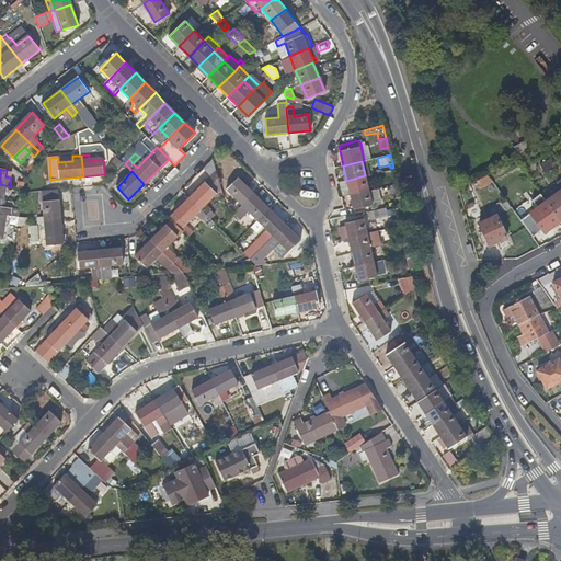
[(215,193),(219,189),(215,172),(189,199),(207,217),(210,212),(205,206),(216,195),(215,193)]
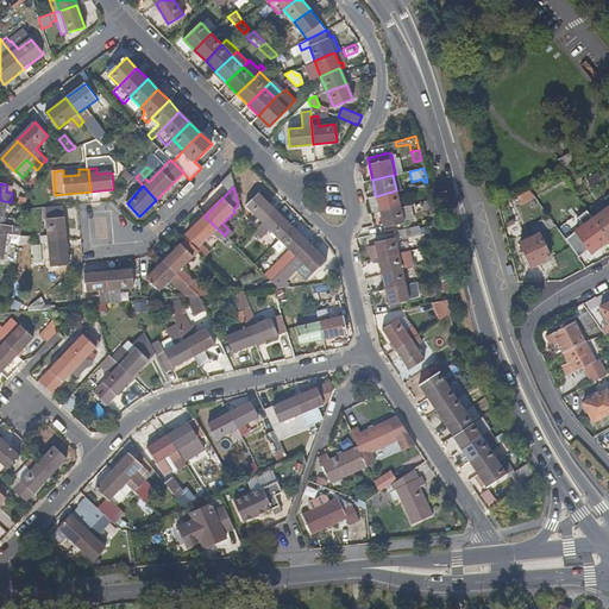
[(400,206),(396,190),(388,193),(376,196),(380,212),(400,206)]
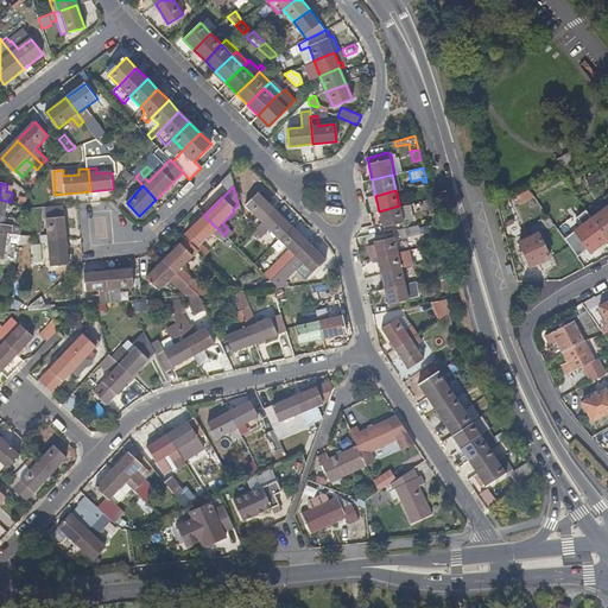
[(274,210),(259,195),(258,192),(246,206),(261,222),(274,210)]
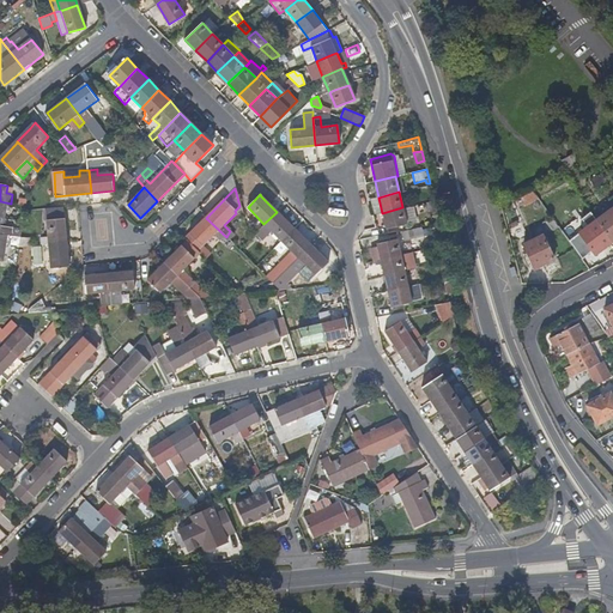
[(382,213),(378,198),(369,200),(371,214),(372,216),(382,213)]
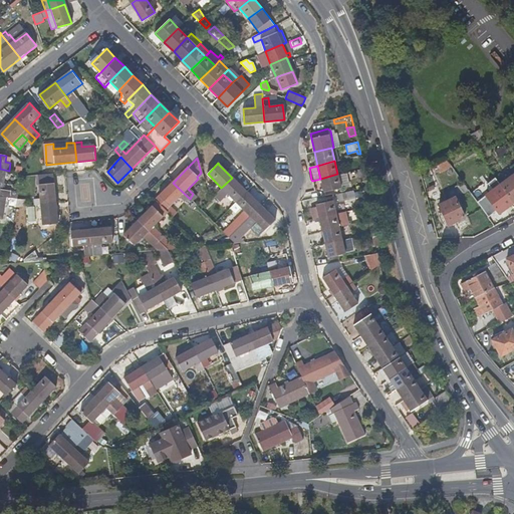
[(9,171),(0,169),(0,183),(2,184),(20,187),(22,177),(17,177),(17,172),(9,171)]
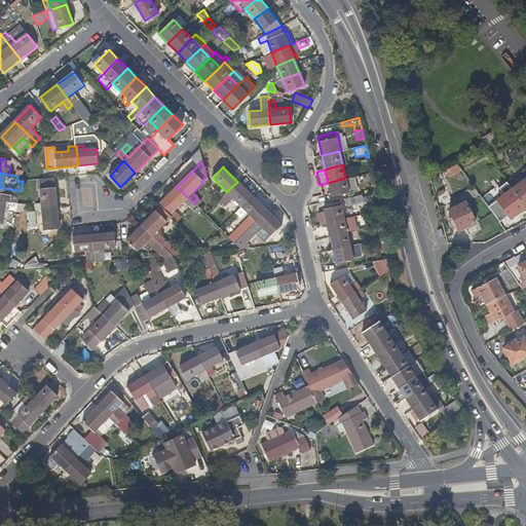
[(71,209),(68,177),(55,179),(58,210),(71,209)]
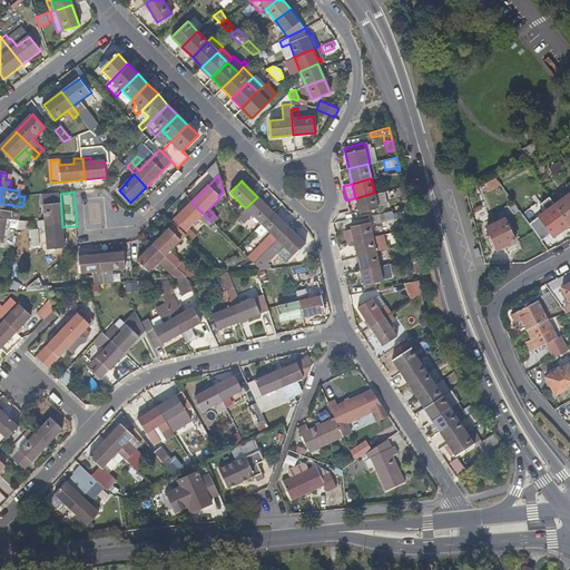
[(377,208),(374,193),(355,198),(360,213),(377,208)]
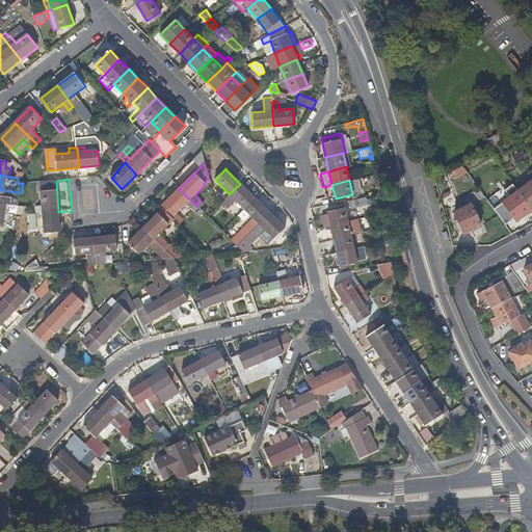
[(531,208),(531,180),(519,190),(531,209),(531,208)]
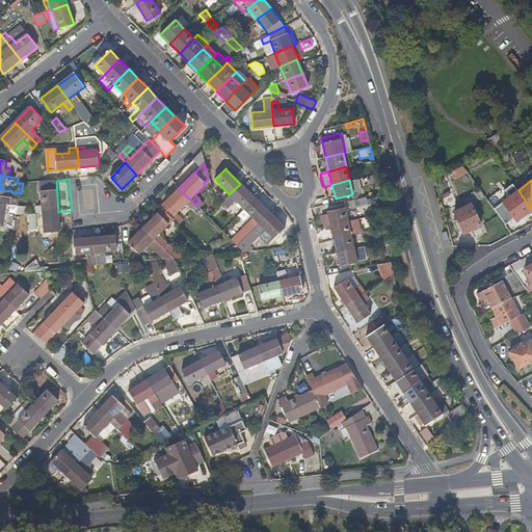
[(58,212),(56,181),(40,182),(42,207),(36,208),(36,213),(43,213),(58,212)]
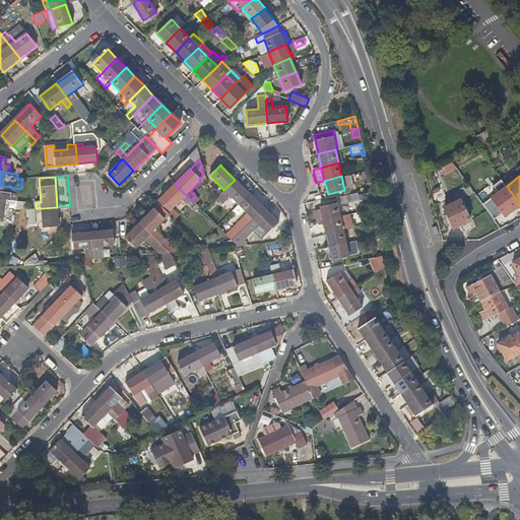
[(249,194),(235,180),(223,190),(216,198),(221,204),(230,196),(239,204),(249,194)]
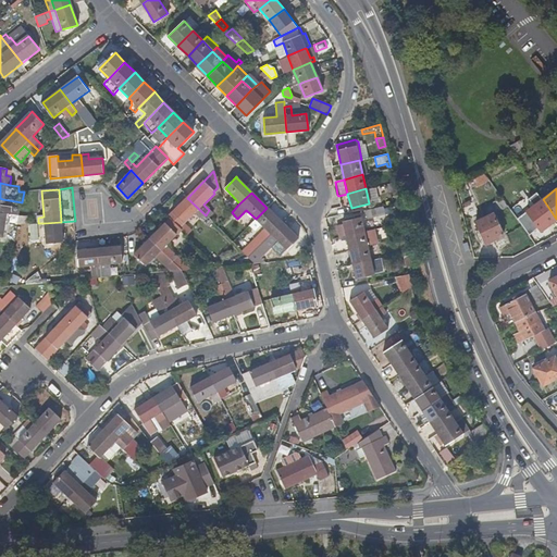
[(12,208),(1,207),(2,199),(0,198),(0,213),(8,214),(11,215),(12,208)]
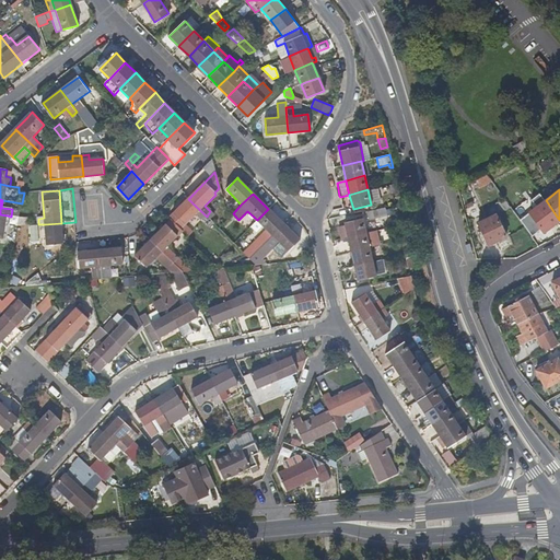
[(208,218),(188,199),(168,219),(171,221),(188,238),(193,233),(186,226),(196,214),(205,223),(209,219),(208,218)]
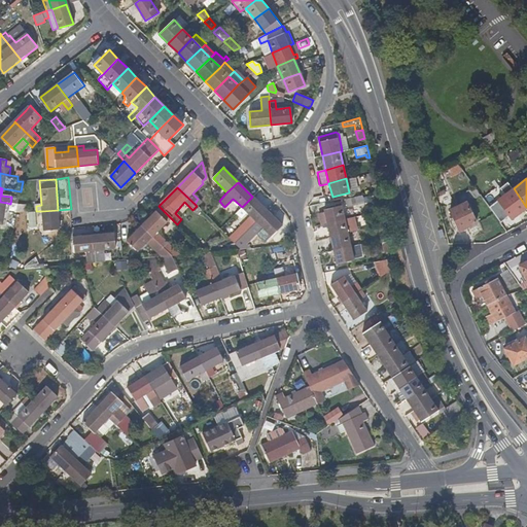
[(526,207),(514,188),(498,199),(512,218),(526,207)]
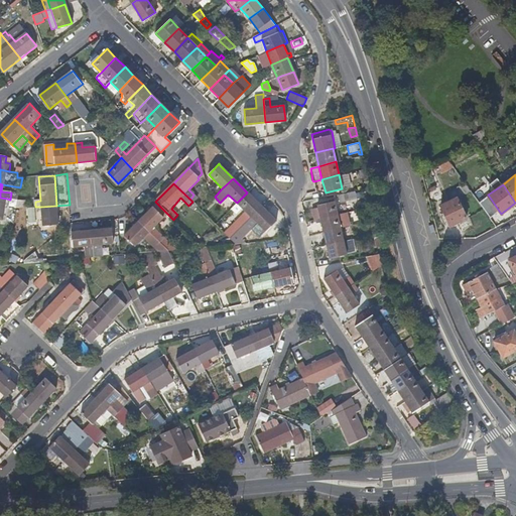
[(356,199),(354,190),(339,194),(341,203),(356,199)]
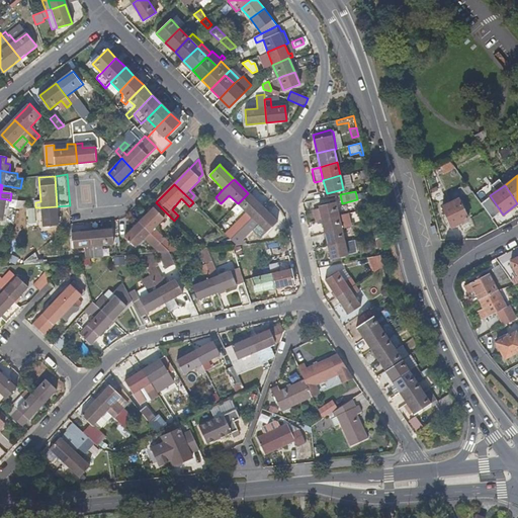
[(232,239),(262,207),(248,193),(238,203),(243,209),(246,212),(226,234),(231,240),(232,239)]
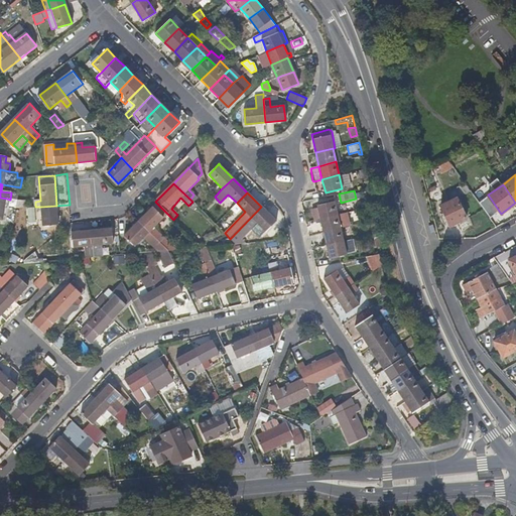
[(26,208),(26,201),(18,201),(17,209),(26,208)]
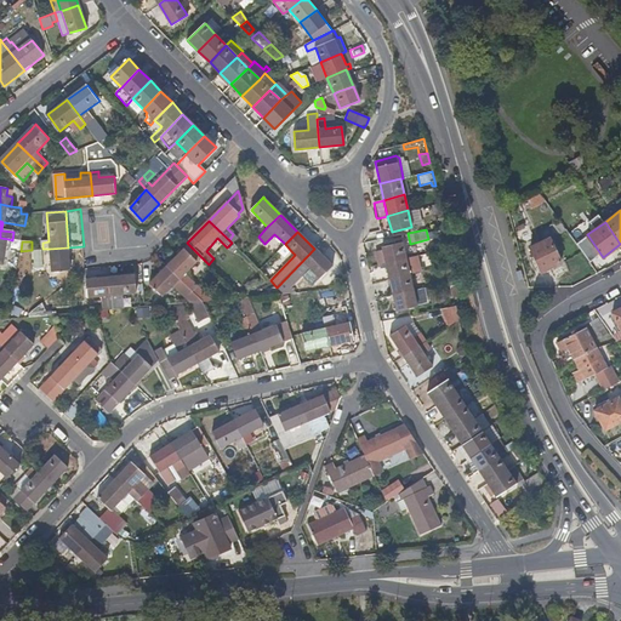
[(405,257),(402,241),(382,246),(383,250),(377,250),(380,263),(386,262),(405,257)]
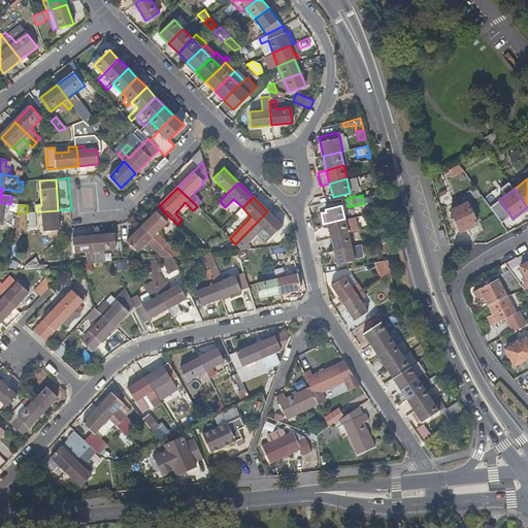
[(467,205),(452,215),(460,231),(475,223),(467,205)]
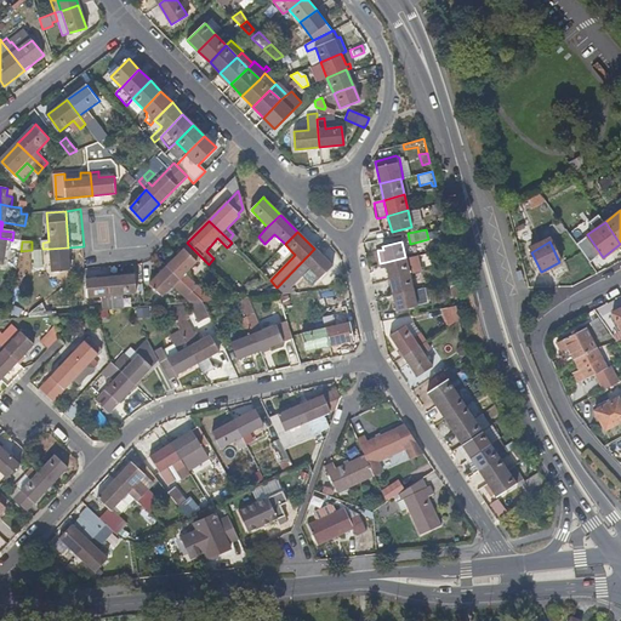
[(284,258),(291,251),(285,244),(278,252),(284,258)]
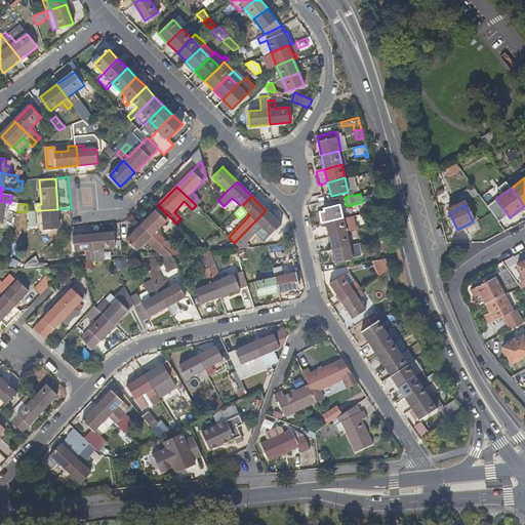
[(157,232),(171,218),(160,207),(142,226),(163,247),(172,254),(180,254),(172,246),(157,232)]
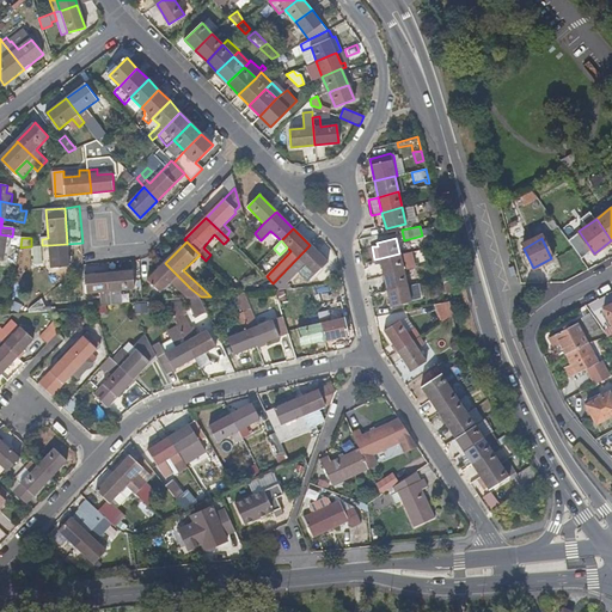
[(69,268),(67,244),(49,245),(50,269),(69,268)]
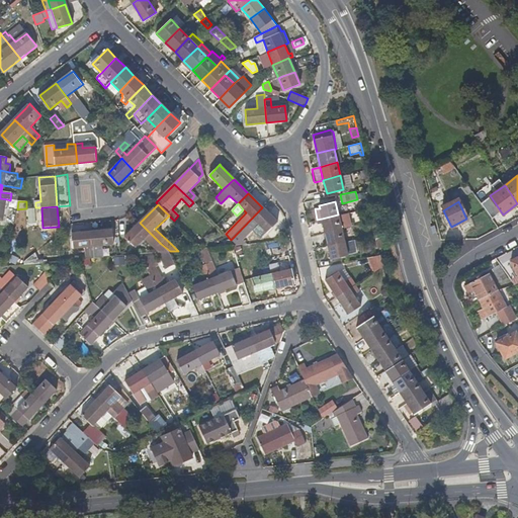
[(276,222),(262,207),(232,239),(231,240),(237,245),(257,224),(266,232),(276,222)]
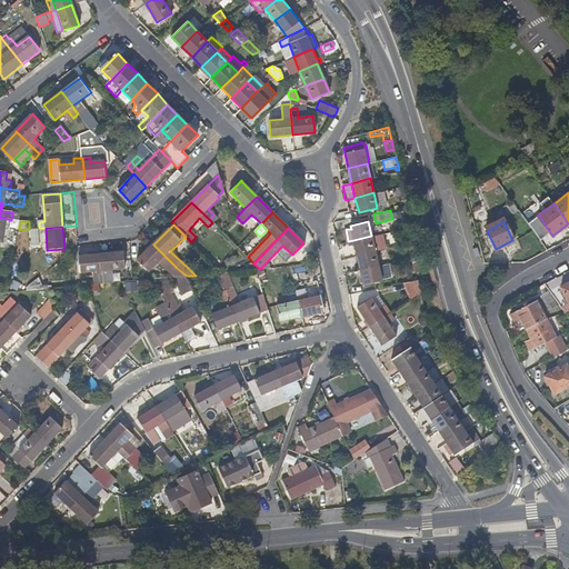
[(375,250),(371,236),(353,240),(357,255),(375,250)]
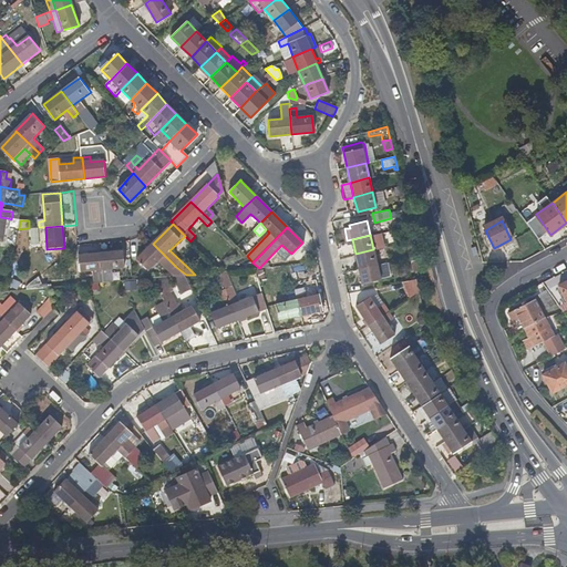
[(176,267),(153,244),(137,259),(148,271),(160,260),(172,272),(176,267)]
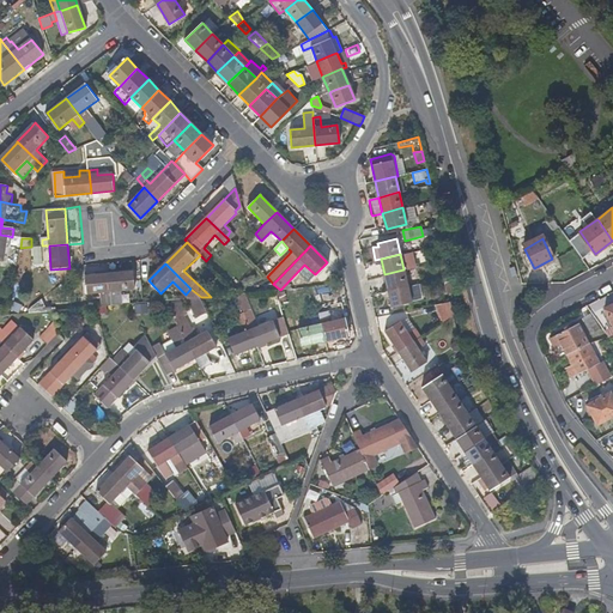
[(407,286),(404,269),(384,274),(388,290),(407,286)]
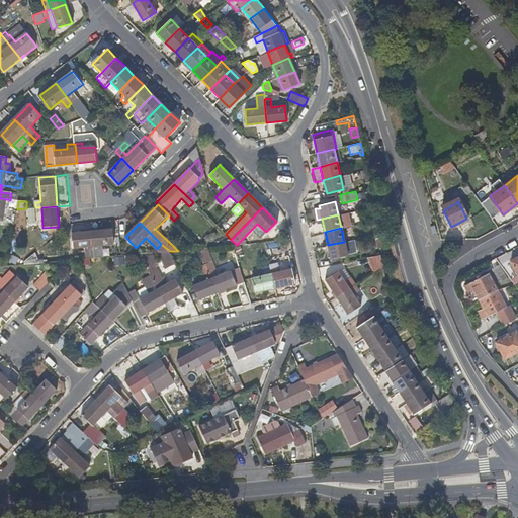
[(113,245),(112,231),(92,233),(94,247),(95,259),(102,258),(101,246),(113,245)]
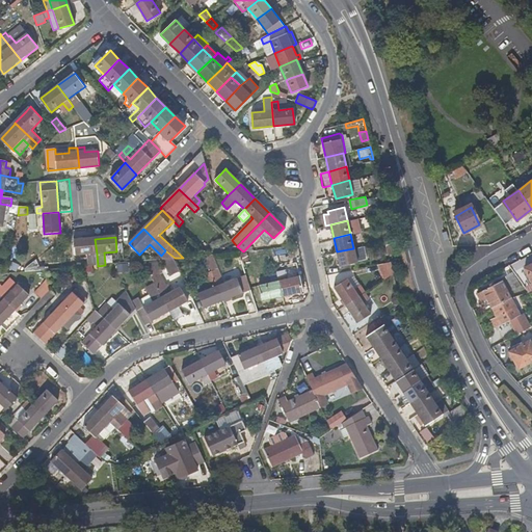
[(97,254),(95,239),(74,240),(75,256),(88,255),(97,254)]
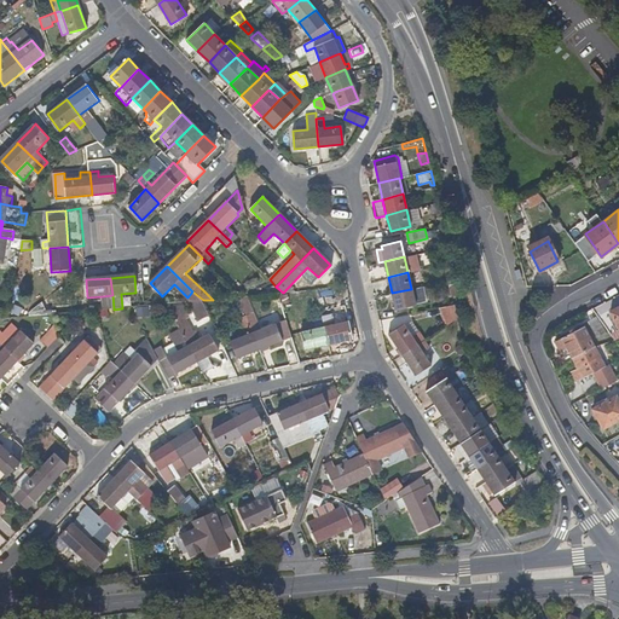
[(416,305),(411,289),(392,293),(395,310),(416,305)]
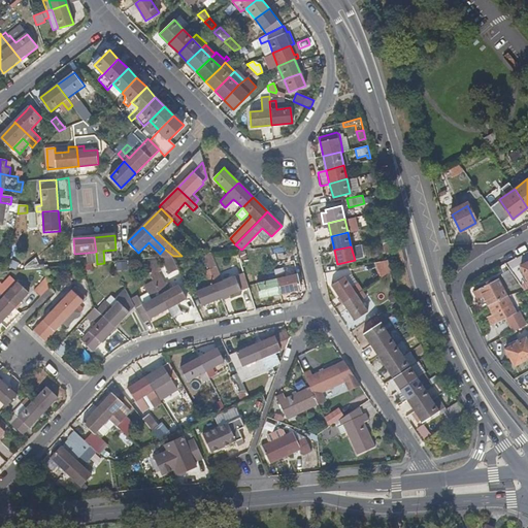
[(173,256),(164,249),(160,254),(163,257),(173,256)]
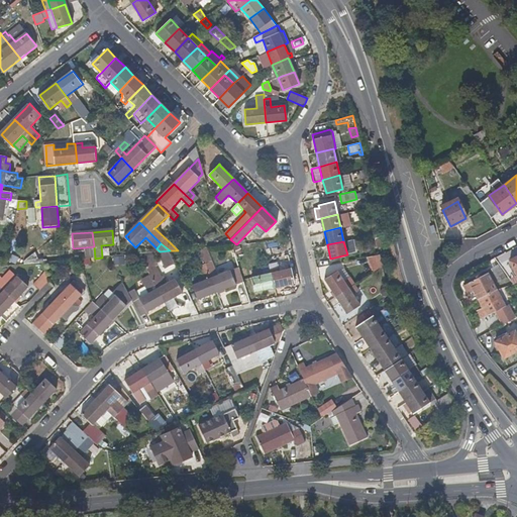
[(95,259),(94,246),(86,247),(87,259),(95,259)]
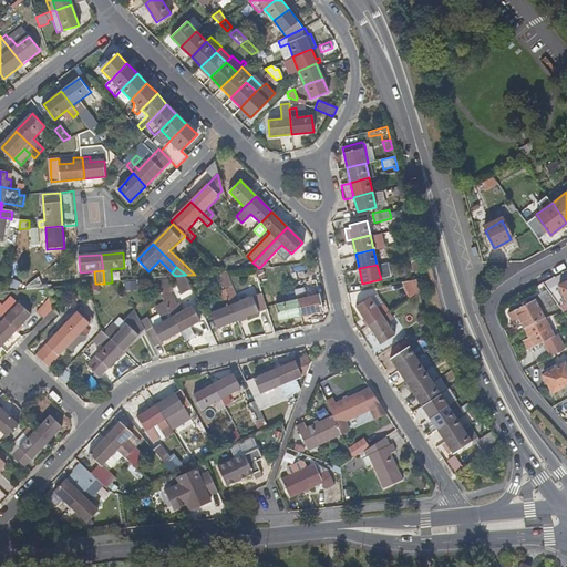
[(258,313),(253,297),(237,302),(234,294),(226,271),(219,271),(225,286),(226,290),(237,321),(258,313)]
